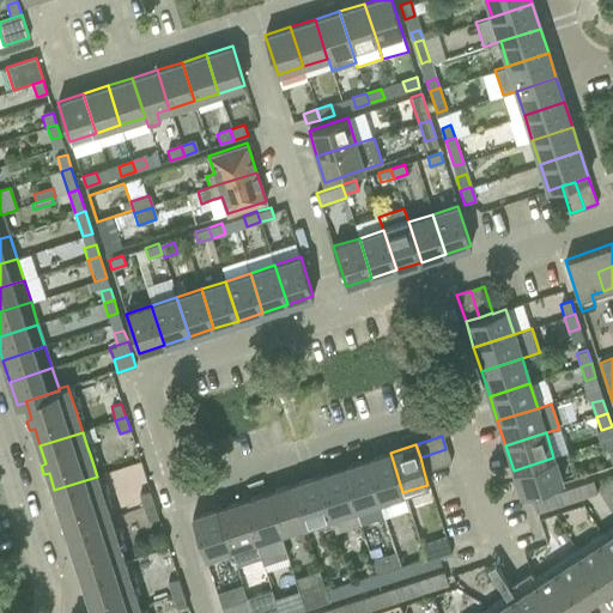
[(450,463),(445,449),(420,457),(424,472),(450,463)]
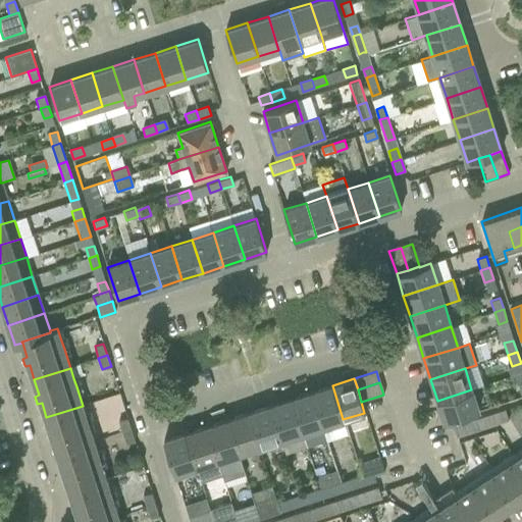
[(332,385),(311,393),(322,426),(343,419),(332,385)]
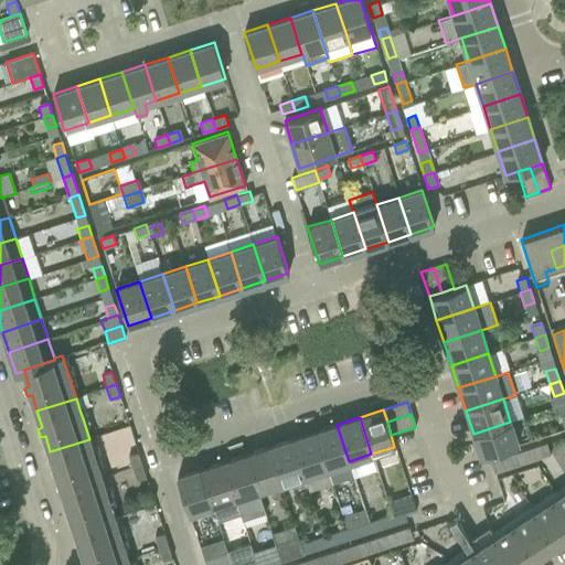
[(510,422),(473,434),(481,457),(518,445),(510,422)]
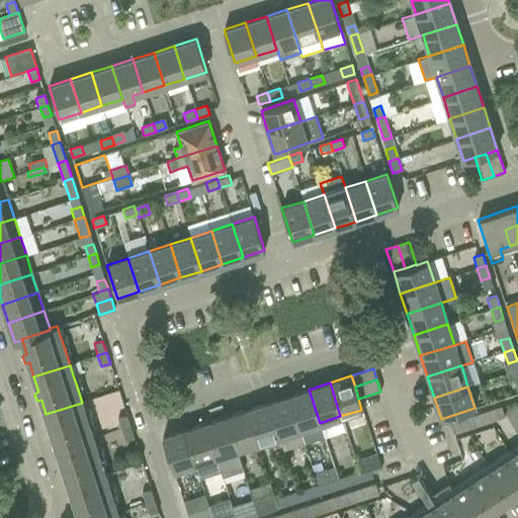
[(309,390),(288,396),(298,430),(320,423),(309,390)]
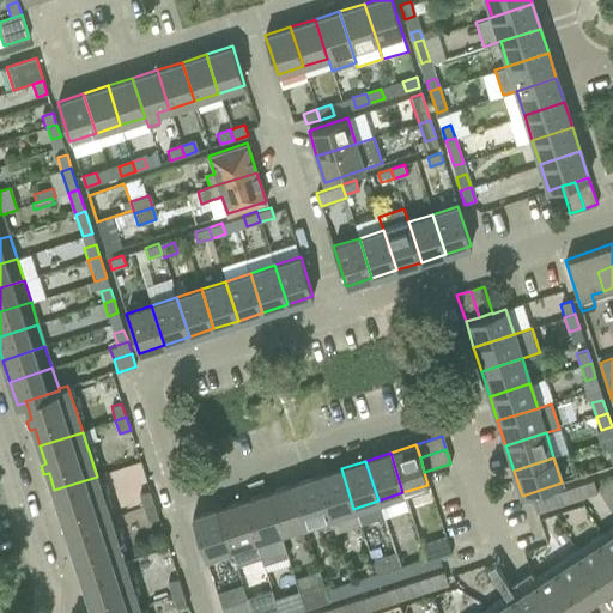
[(341,468),(316,477),(329,516),(353,509),(341,468)]
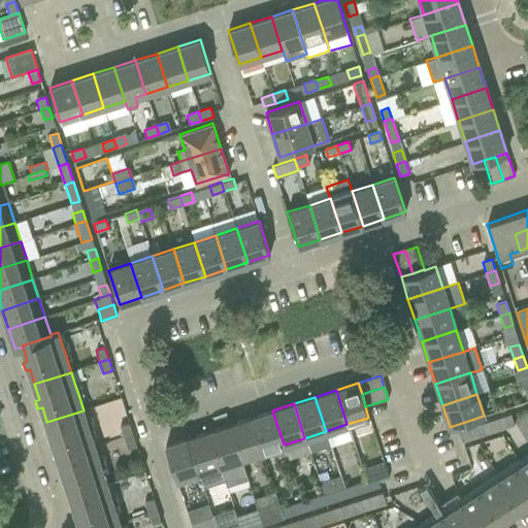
[(87,421),(84,410),(46,422),(52,437),(46,438),(50,446),(54,444),(59,460),(96,448),(89,428),(87,421)]
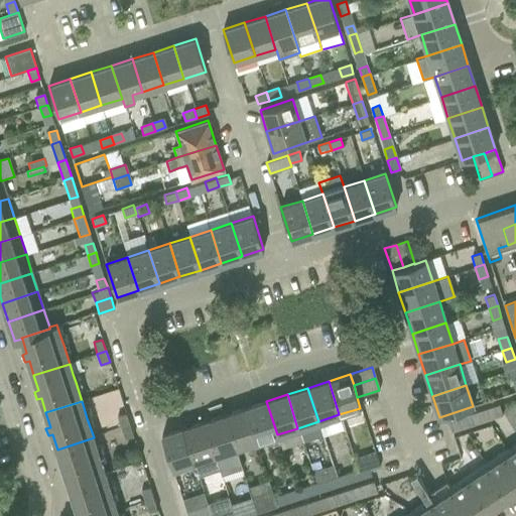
[(266,401),(245,408),(256,441),(277,434),(266,401)]
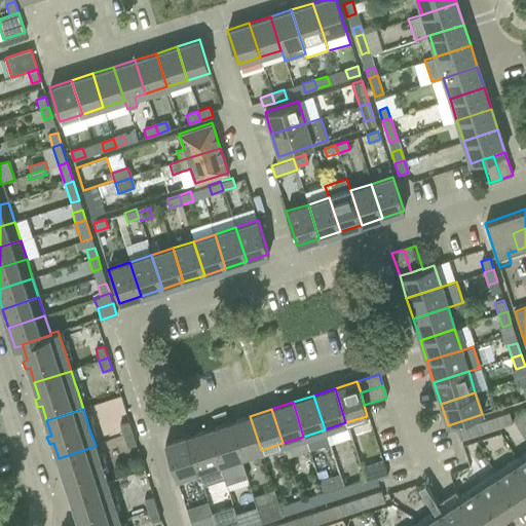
[(456,428),(459,440),(512,423),(509,412),(456,428)]
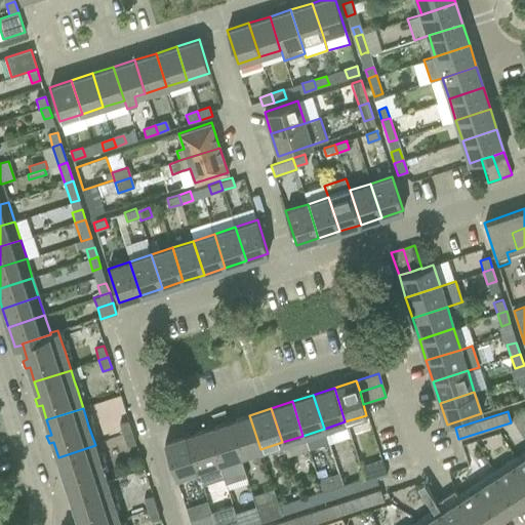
[(249,415),(229,422),(239,456),(260,449),(249,415)]
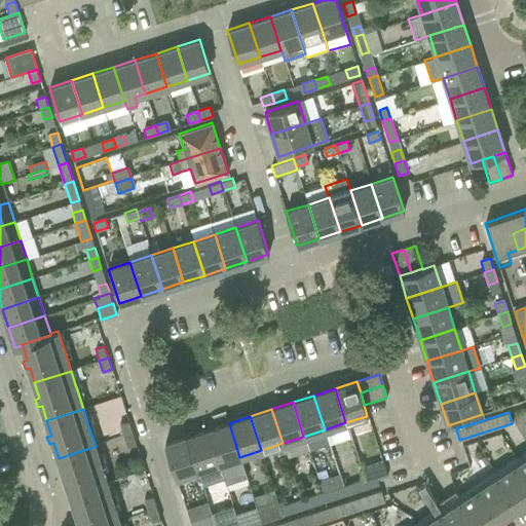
[(128,421),(119,424),(123,436),(133,433),(128,421)]
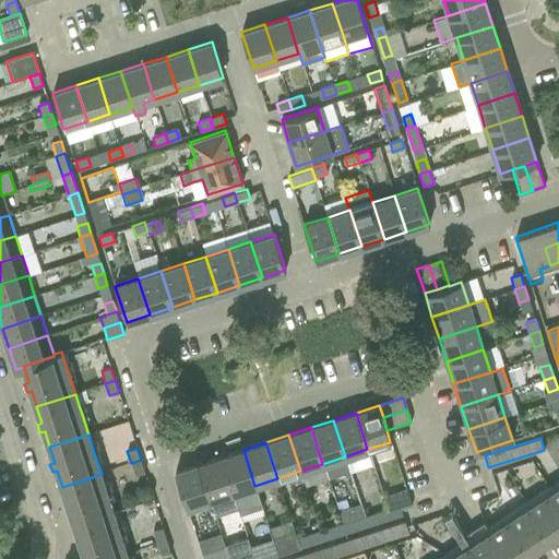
[(244,450),(221,456),(238,509),(239,514),(261,507),(254,486),(244,450)]
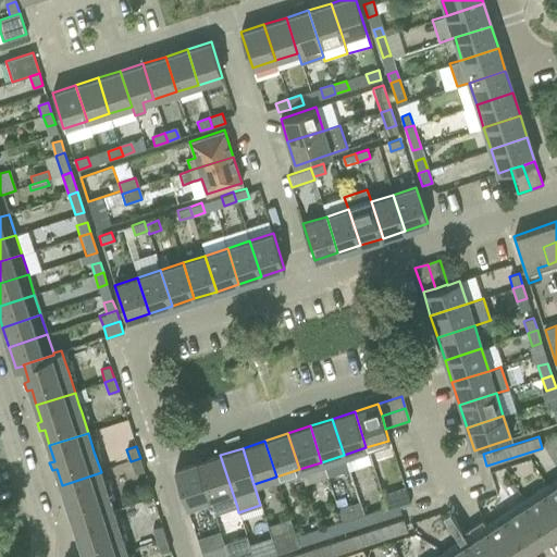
[(209,498),(214,515),(237,507),(220,455),(197,462),(209,498)]
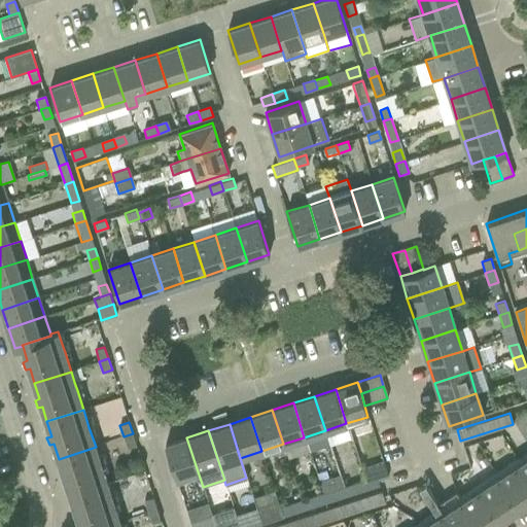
[(124,436),(128,448),(137,446),(133,433),(124,436)]
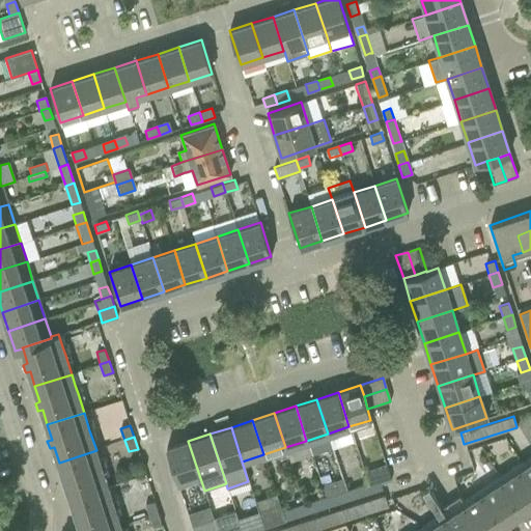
[(177,482),(199,475),(188,441),(166,448),(177,482)]
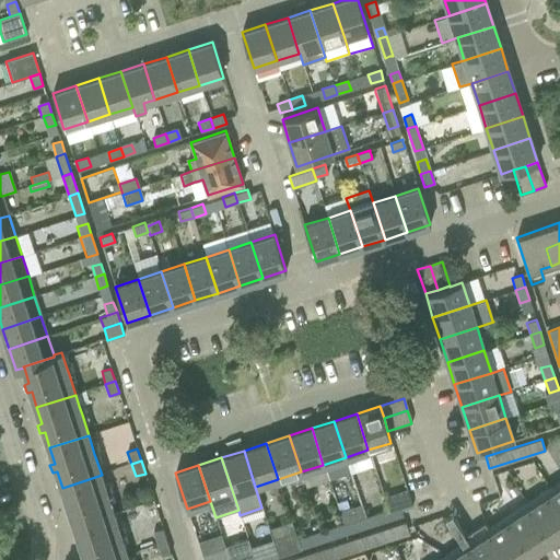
[(105,486),(102,475),(62,488),(68,504),(62,505),(65,512),(66,512),(66,513),(70,512),(76,527),(114,515),(107,494),(105,486)]
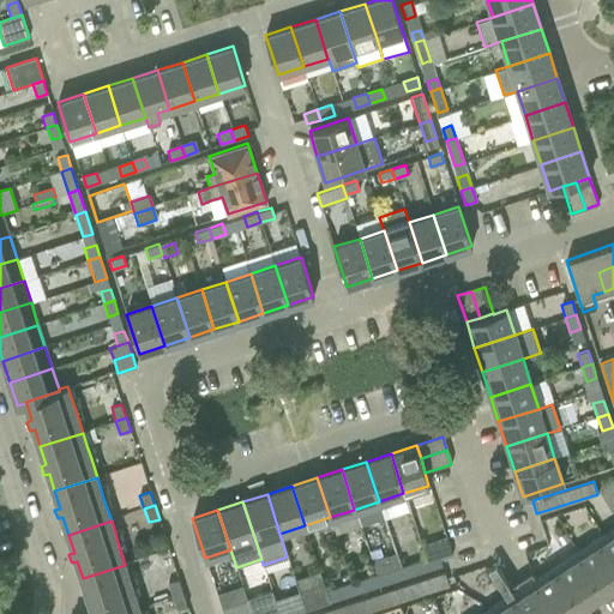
[(613,533),(536,583),(530,573),(518,581),(510,587),(494,564),(489,567),(511,600),(488,613),(566,613),(613,583),(613,533)]
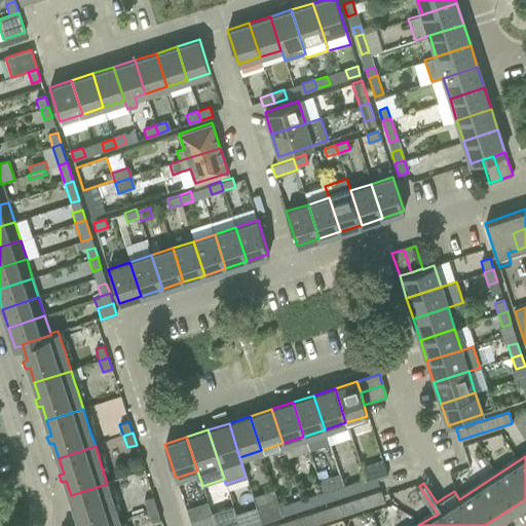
[(339,475),(320,481),(323,492),(342,486),(339,475)]
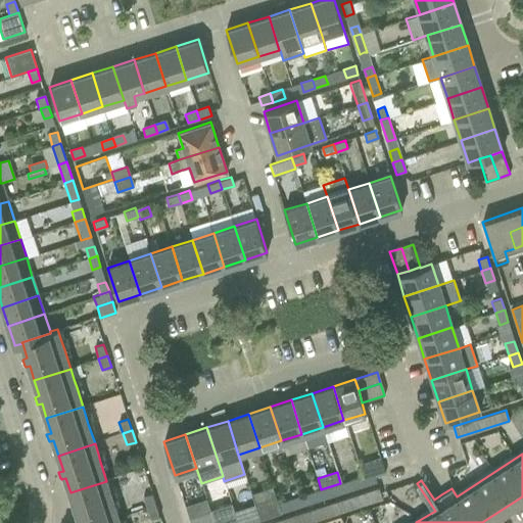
[(374,472),(362,476),(365,485),(377,481),(374,472)]
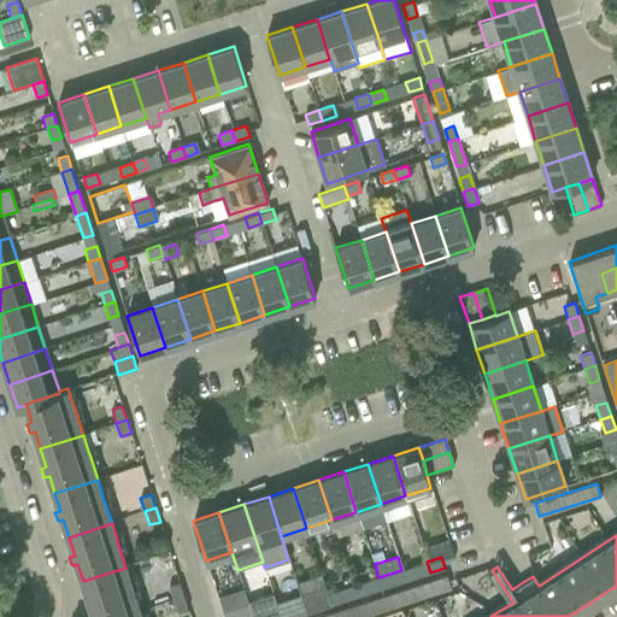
[(427,562),(413,566),(416,577),(430,573),(427,562)]
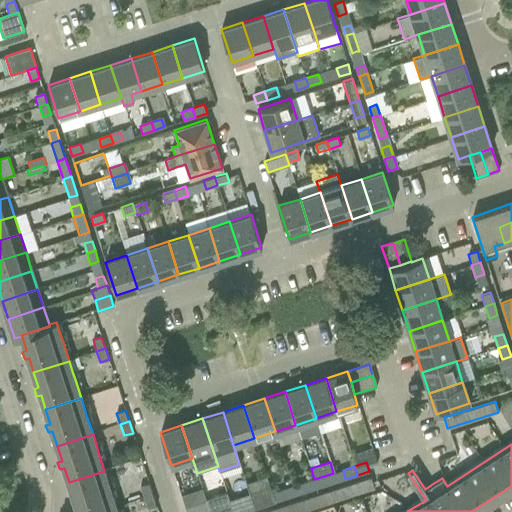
[(108,481),(104,471),(69,482),(74,497),(69,498),(71,505),(72,505),(76,504),(78,511),(102,511),(116,508),(110,488),(108,481)]
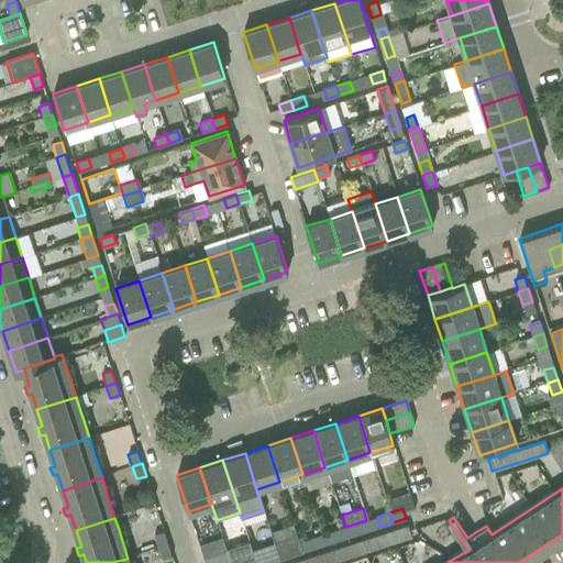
[(345,527),(344,528),(348,537),(371,530),(367,520),(366,520),(345,527)]
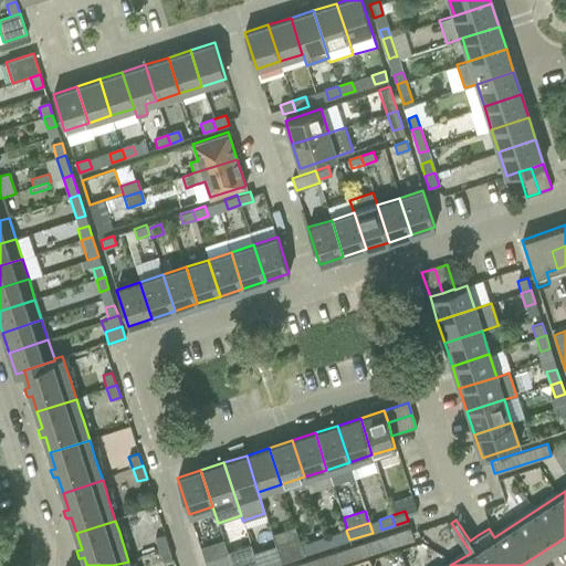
[(290,565),(331,565),(413,540),(409,527),(290,565)]
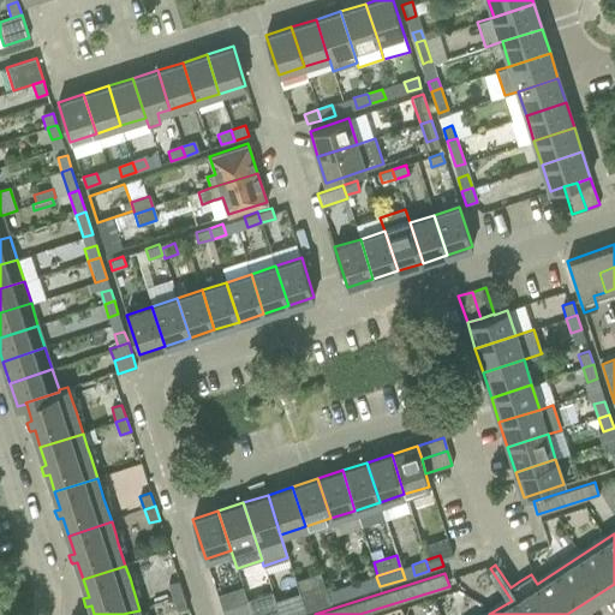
[(376,577),(362,580),(365,591),(380,586),(376,577)]
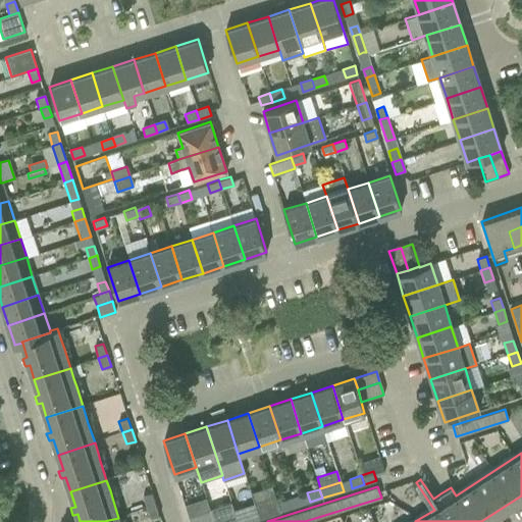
[(152,492),(143,496),(147,507),(156,504),(152,492)]
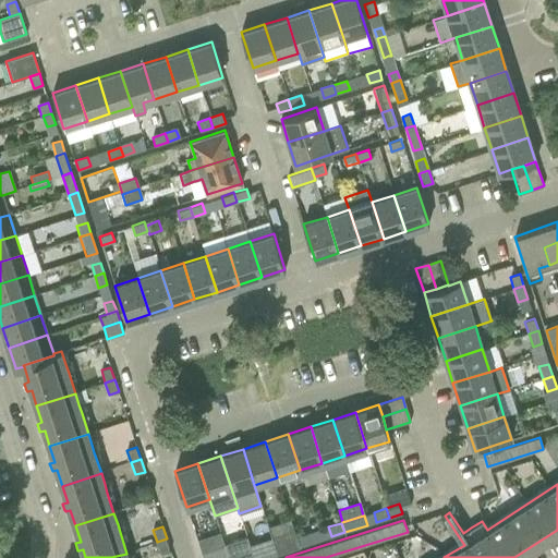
[(294,530),(271,537),(271,538),(274,545),(277,555),(300,547),(296,537),(294,530)]
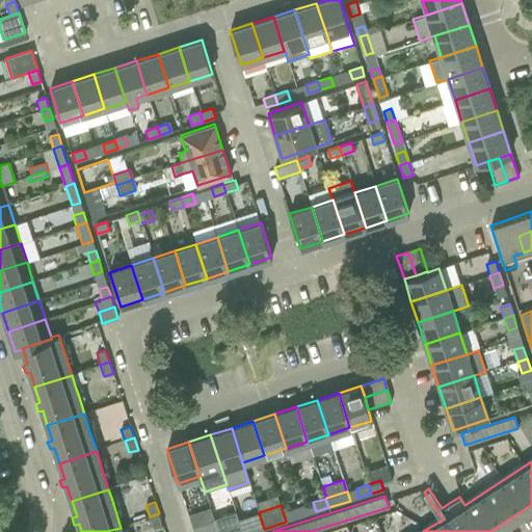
[(304,505),(283,512),(286,522),(307,514),(304,505)]
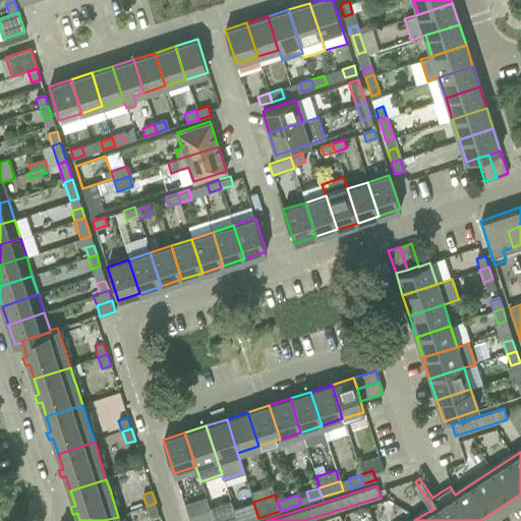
[(206,498),(184,505),(189,520),(213,520),(210,508),(206,498)]
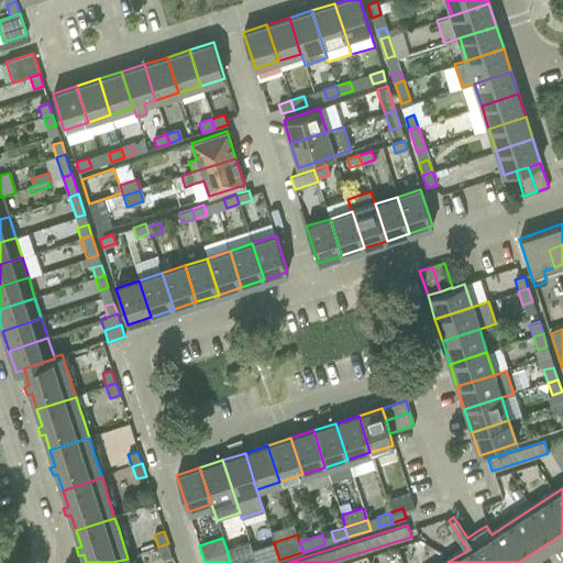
[(250,541),(227,549),(230,562),(256,562),(253,551),(250,541)]
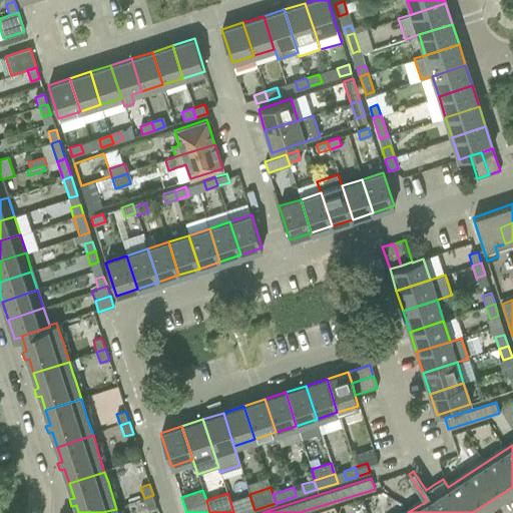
[(153,495),(144,498),(148,509),(156,507),(153,495)]
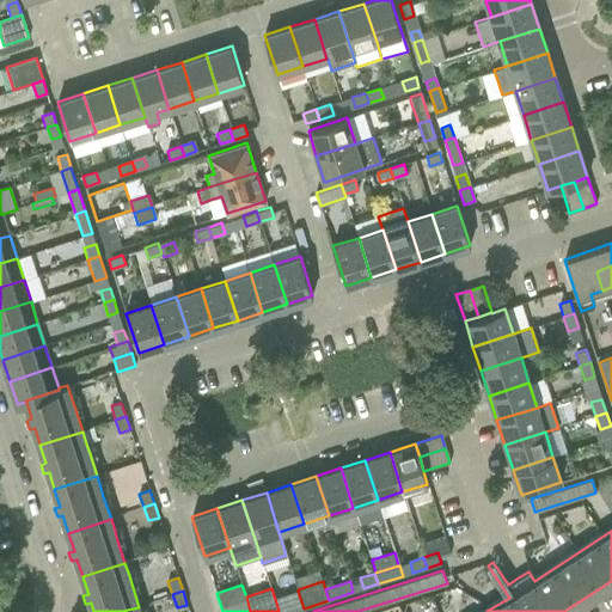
[(298,591),(275,599),(279,611),(291,611),(304,609),(300,598),(298,591)]
